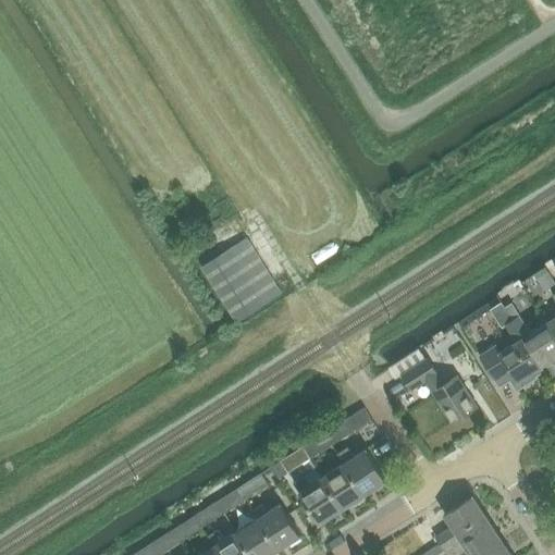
[(245,239),(200,268),(235,322),(261,306),(280,295),(245,239)]
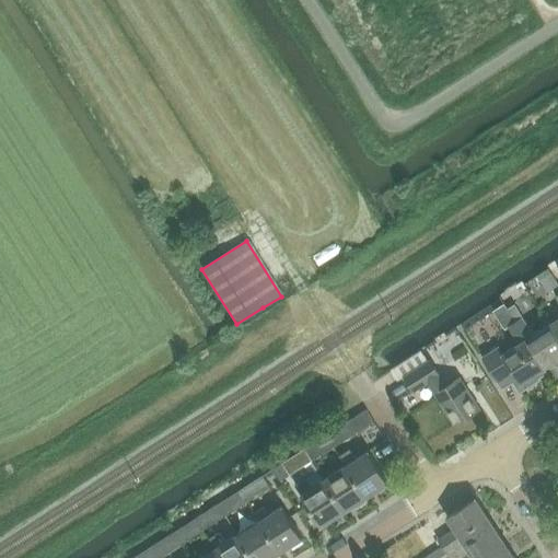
[(512,307),(506,312),(513,324),(520,320),(512,307)]
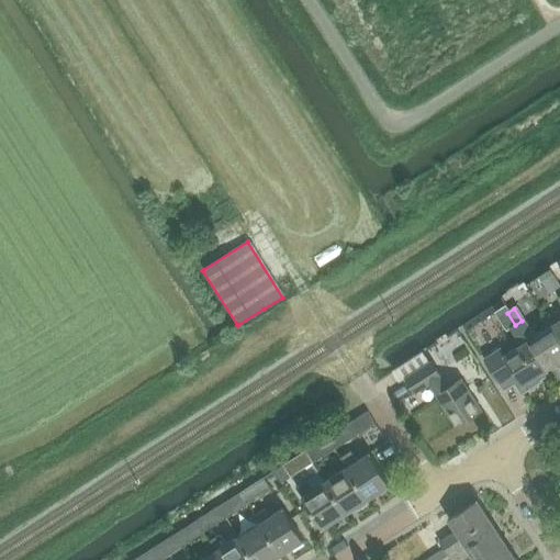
[(559,340),(551,327),(535,337),(525,321),(516,326),(545,371),(555,366),(557,369),(559,369),(559,340)]
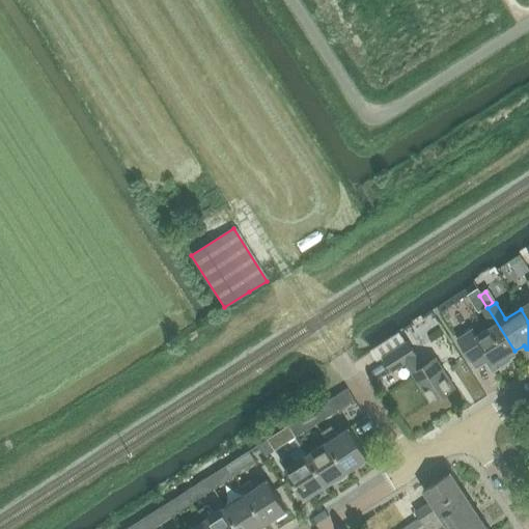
[(491,328),(477,337),(472,329),(456,339),(476,370),(486,364),(492,373),(511,361),(510,360),(518,355),(514,351),(488,308),(480,312),(491,328)]
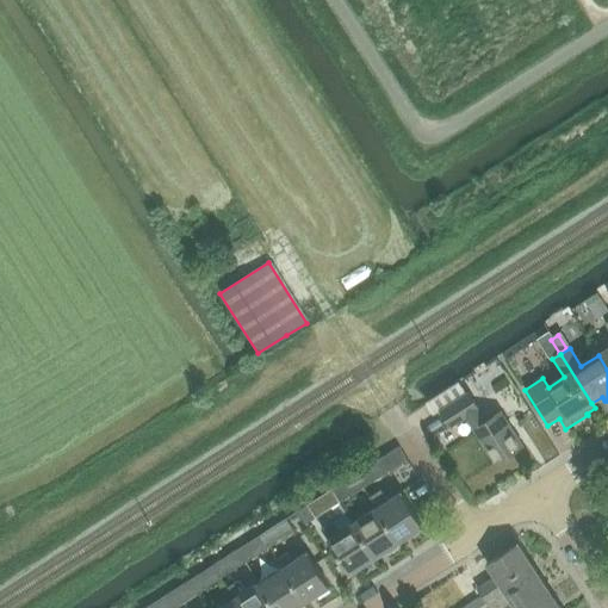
[(423,403),(429,414),(430,416),(439,410),(464,395),(456,383),(423,403)]
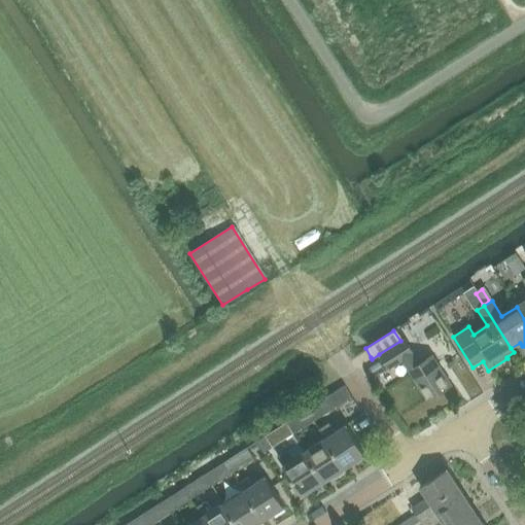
[(400,341),(379,354),(388,369),(401,359),(408,371),(427,401),(450,386),(431,356),(418,364),(412,353),(404,340),(400,341)]
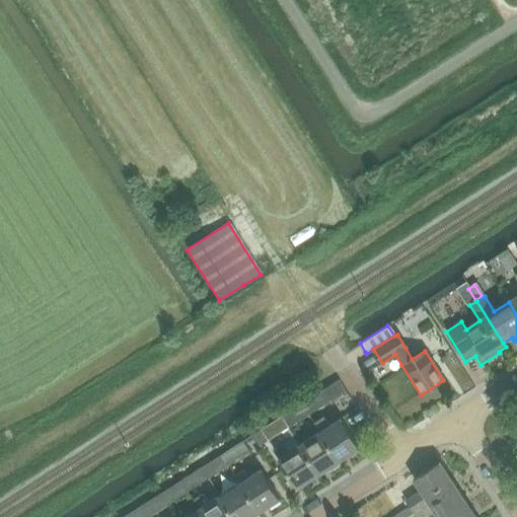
[(329,402),(322,391),(301,404),(308,416),(329,402)]
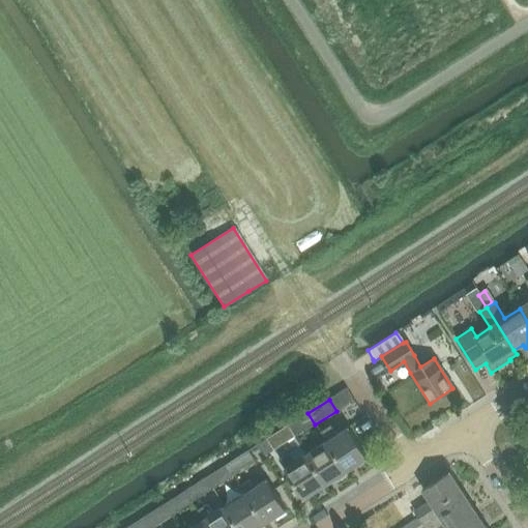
[(315,424),(308,413),(288,427),(295,438),(315,424)]
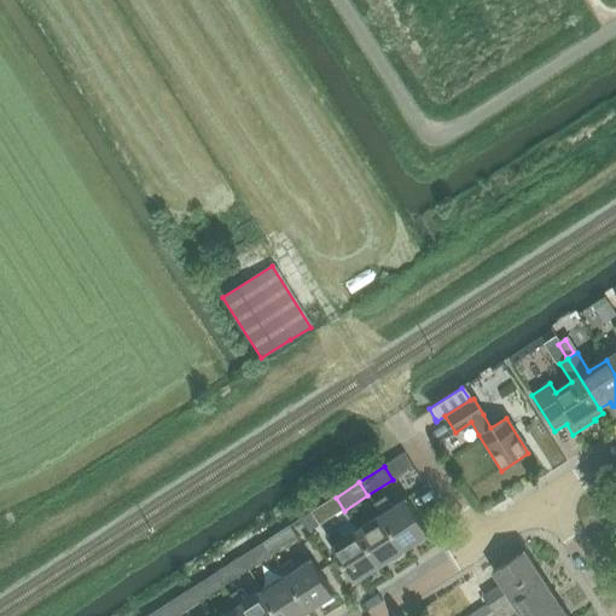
[(344,511),(336,498),(311,513),(318,527),(344,511)]
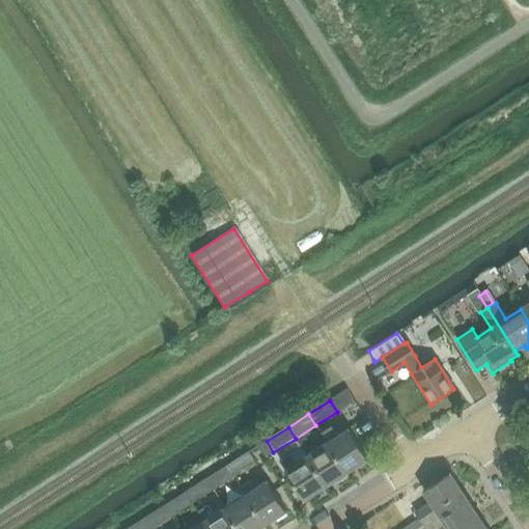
[(337,437),(332,428),(322,435),(327,443),(345,472),(367,458),(349,429),(337,437)]
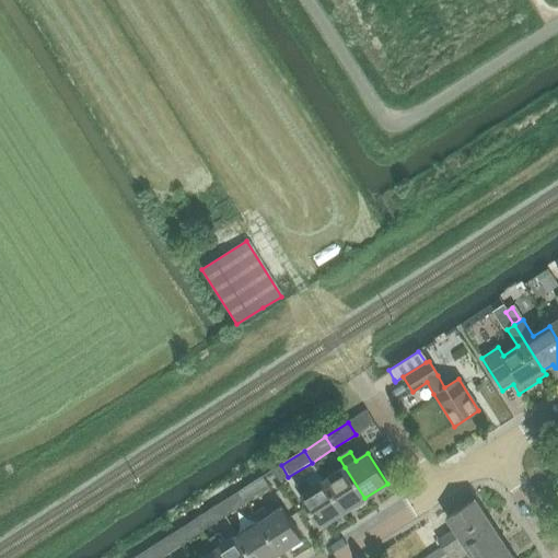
[(345,467),(324,481),(343,512),(364,498),(345,467)]
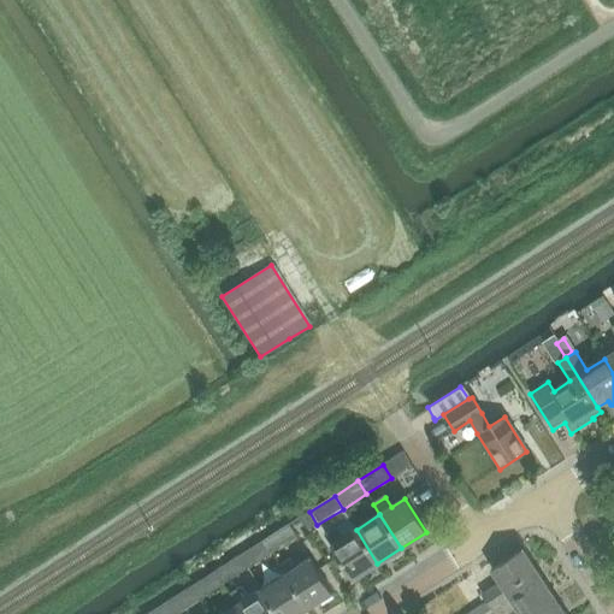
[(287,524),(263,539),(272,554),(296,538),(287,524)]
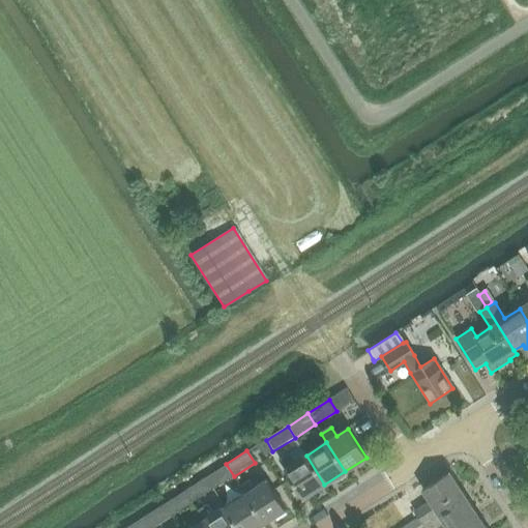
[(306,456),(294,463),(290,456),(280,462),(302,498),(324,485),(306,456)]
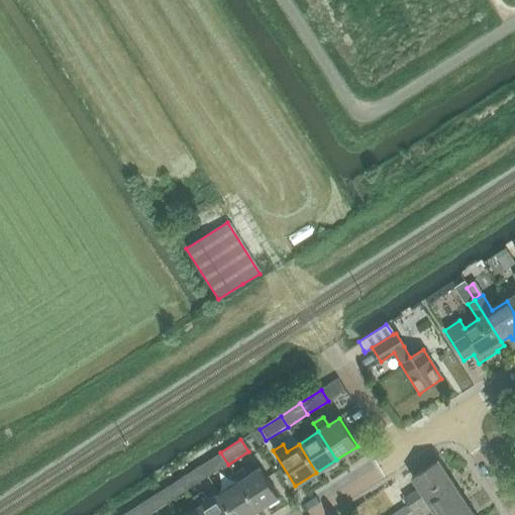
[(228,465),(220,452),(201,466),(208,477),(228,465)]
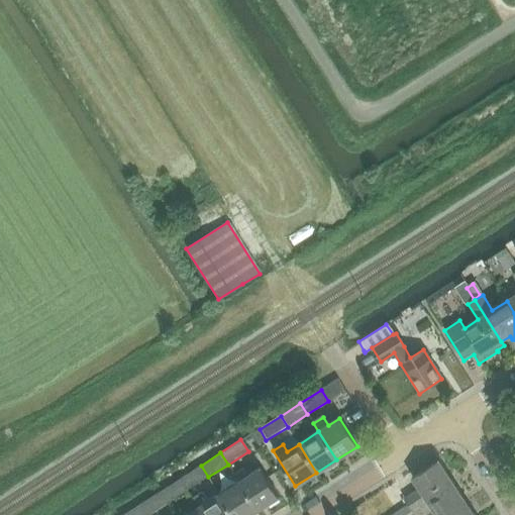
[(402,500),(406,506),(448,479),(437,461),(411,479),(418,490),(402,500)]
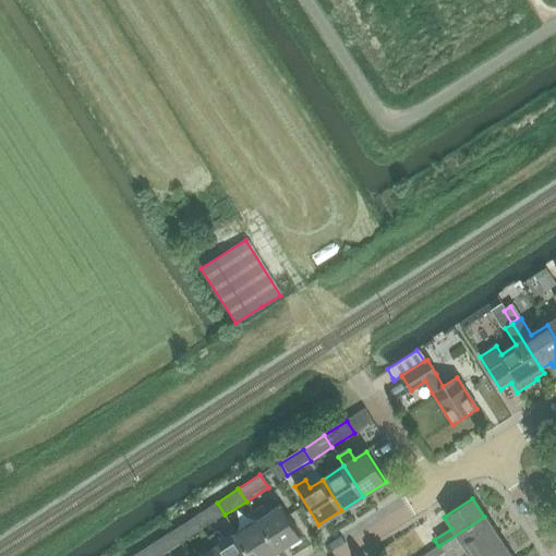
[(225,515),(217,503),(194,516),(203,529),(225,515)]
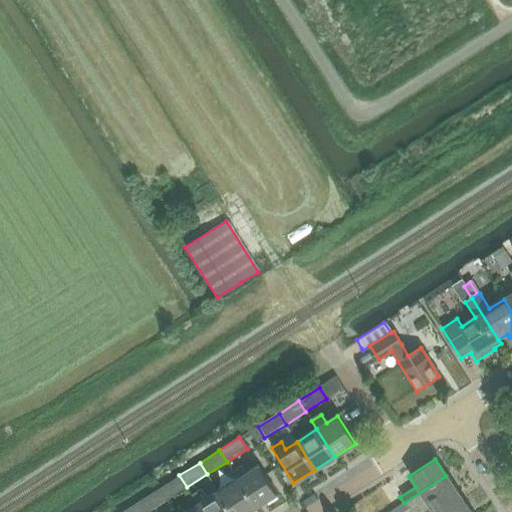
[(258,467),(247,474),(243,467),(234,473),(238,480),(256,507),(276,494),(258,467)]
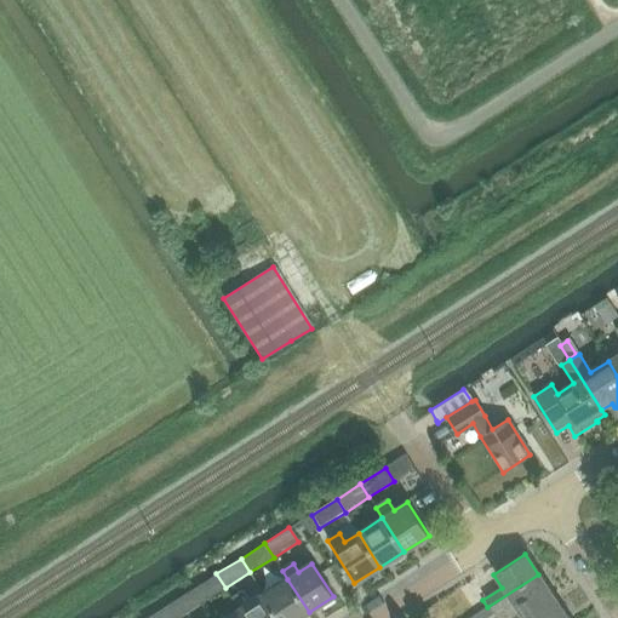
[(528,617),(555,601),(538,574),(487,607),(492,616),(511,602),(521,617),(528,617)]
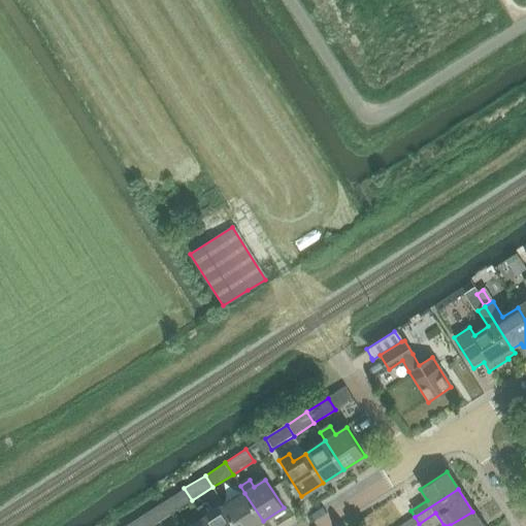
[(244,493),(224,505),(237,525),(255,525),(263,521),(244,493)]
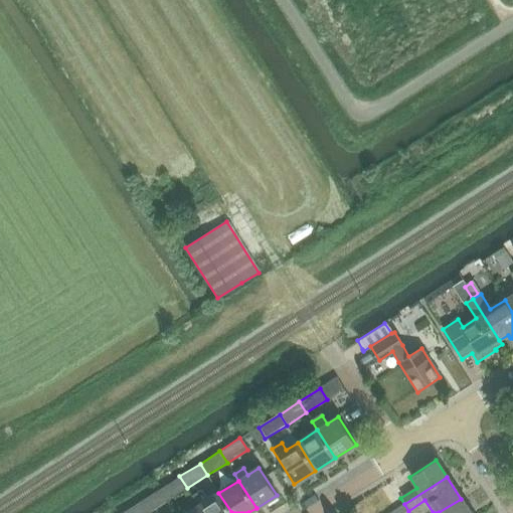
[(231,512),(218,493),(209,499),(207,496),(204,491),(193,498),(198,506),(203,512),(231,512)]
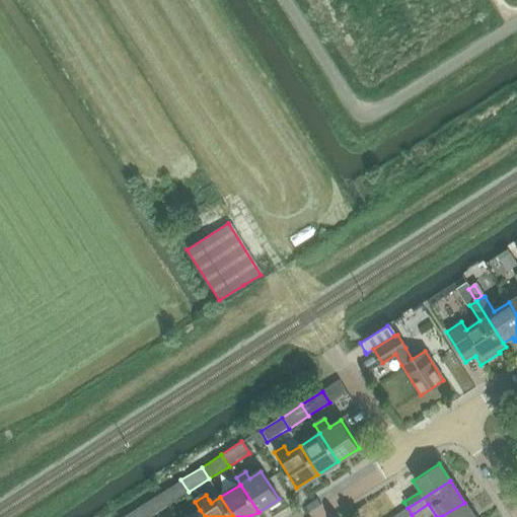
[(473,516),(464,503),(442,516),(473,516)]
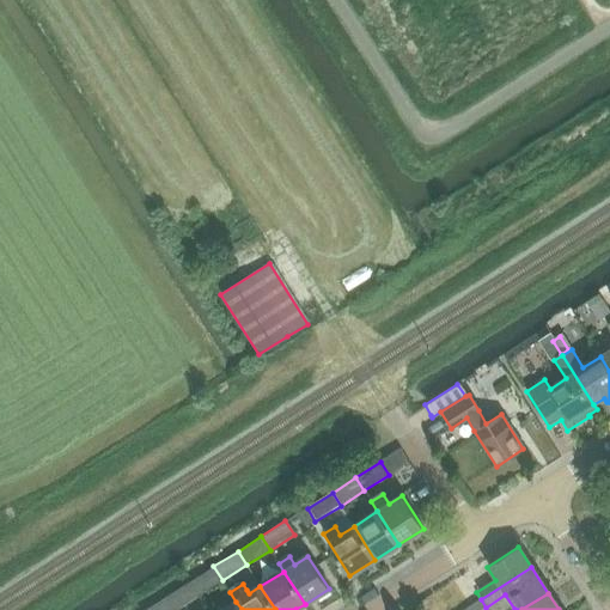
[(172,609),(164,598),(145,609),(172,609)]
